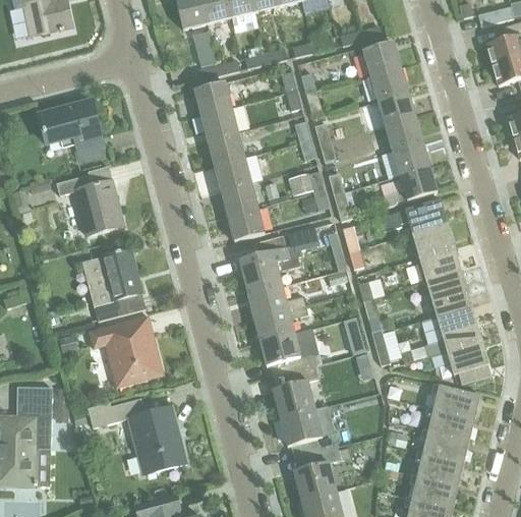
[(12,0),(14,9),(23,7),(30,36),(72,25),(67,2),(55,5),(54,0),(12,0)]
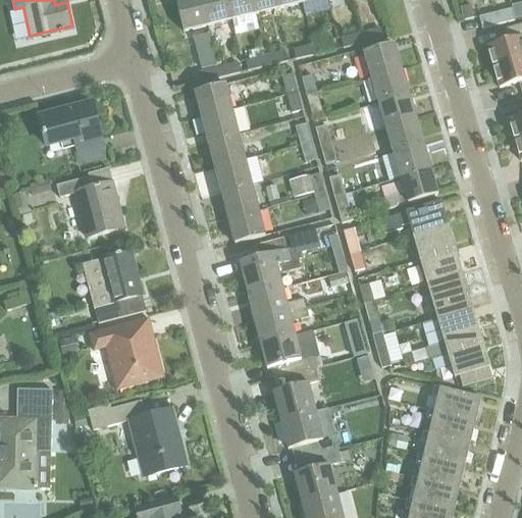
[(207,22),(201,0),(175,0),(183,29),(207,22)]
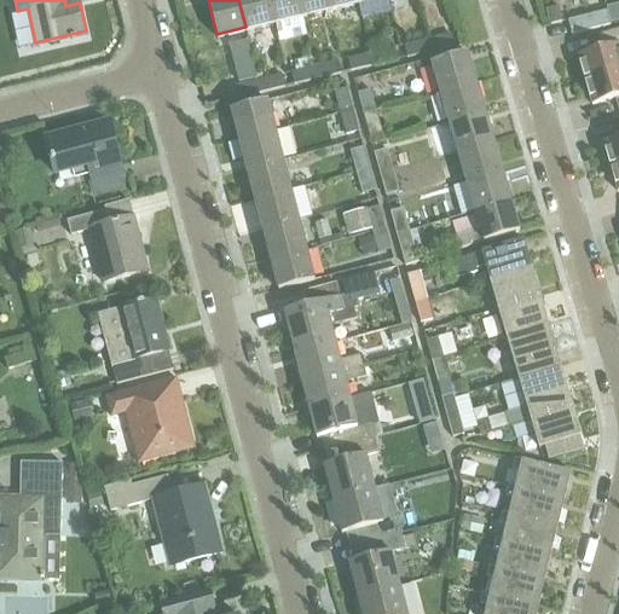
[(275,19),(268,0),(238,0),(246,27),(275,19)]
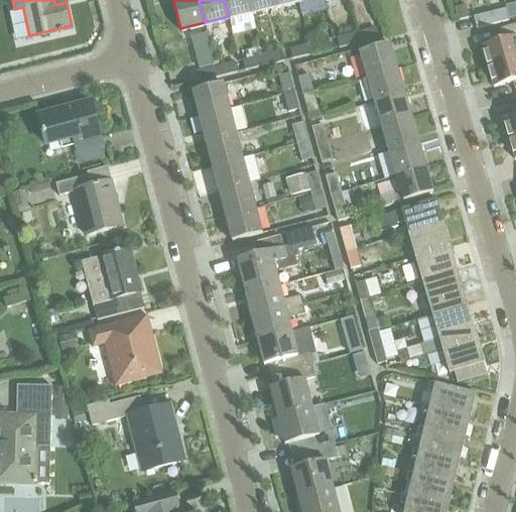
[(224,0),(229,16),(252,11),(249,0),(224,0)]
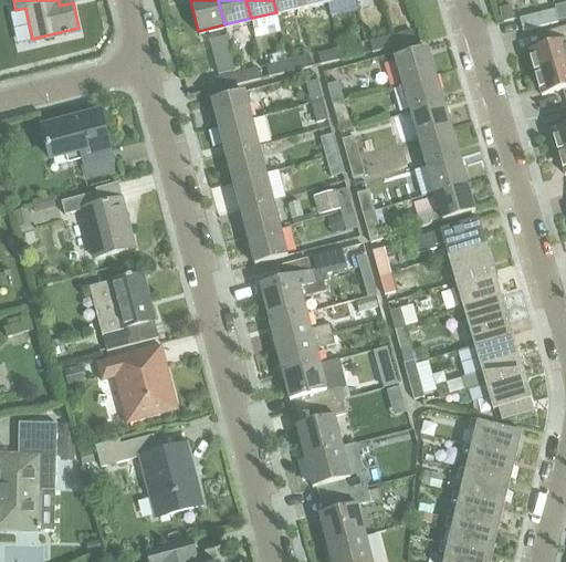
[(302,6),(301,0),(273,0),(276,12),(302,6)]
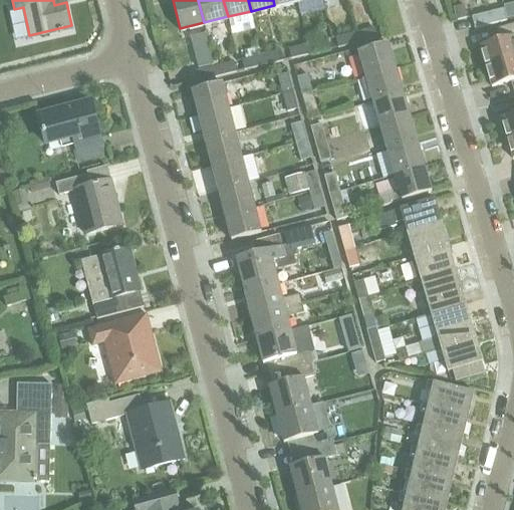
[(463,3),(453,6),(456,18),(466,15),(463,3)]
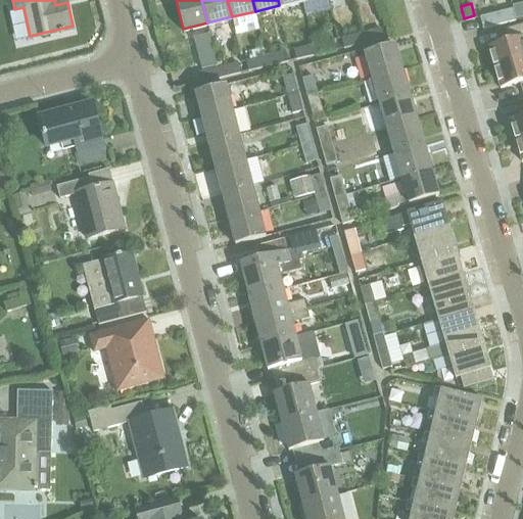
[(515,18),(512,6),(479,14),(482,27),(515,18)]
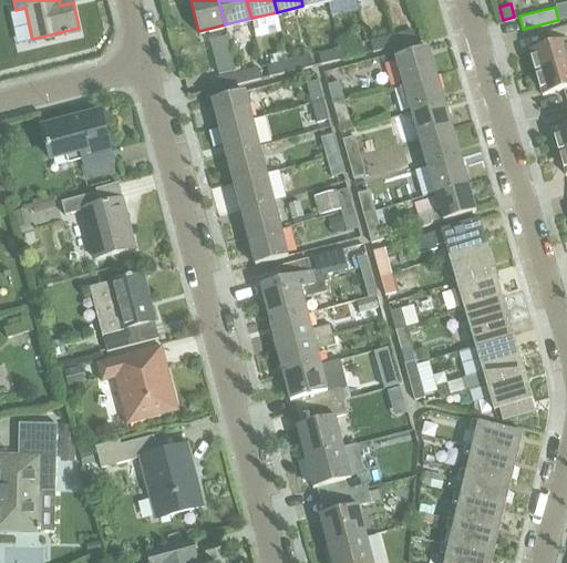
[(566,22),(546,30),(549,42),(528,48),(535,70),(566,60),(566,22)]
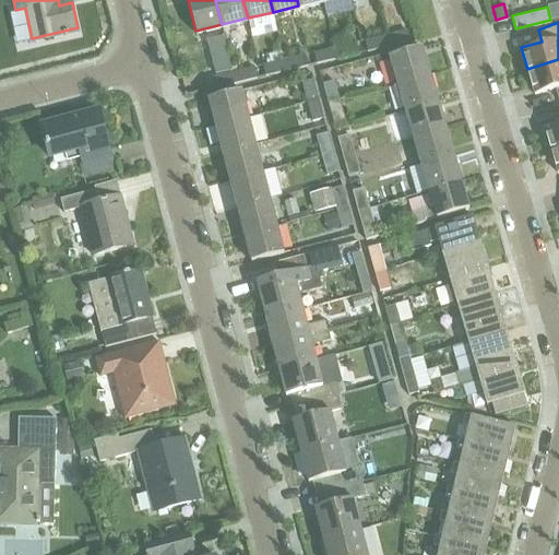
[(385,33),(389,43),(409,38),(407,27),(385,33)]
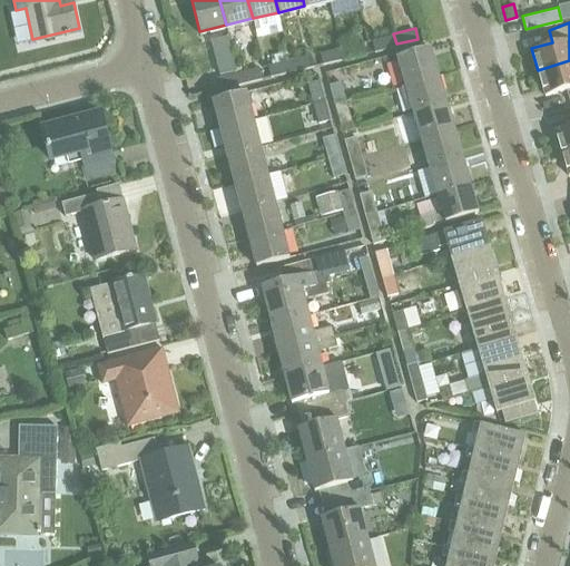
[(227,32),(210,37),(218,72),(235,68),(227,32)]
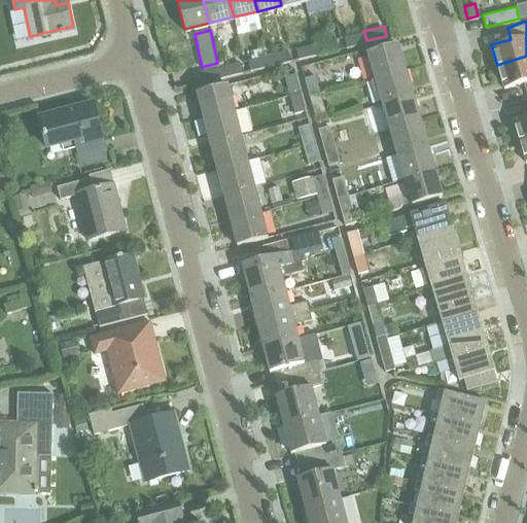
[(366,40),(363,31),(344,35),(346,45),(366,40)]
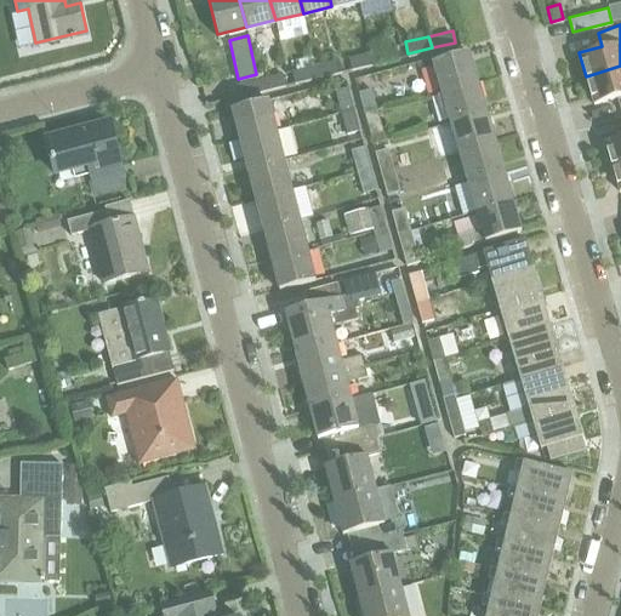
[(372,50),(375,62),(398,56),(396,44),(372,50)]
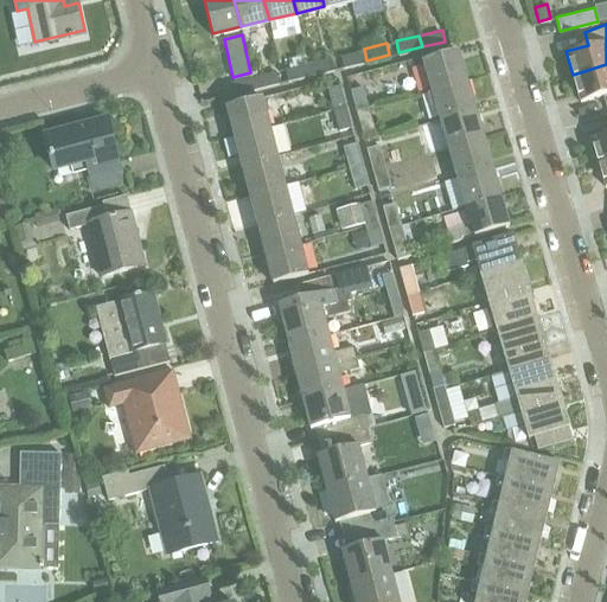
[(430,87),(466,76),(458,47),(422,57),(430,87)]
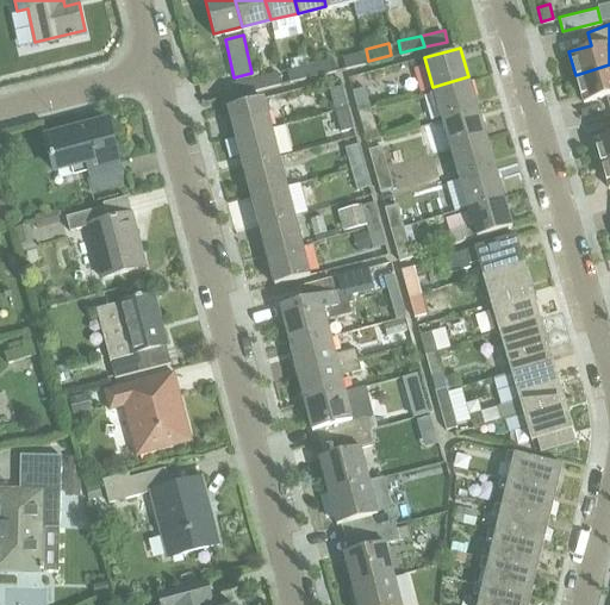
[(368,61),(366,49),(342,55),(346,66),(368,61)]
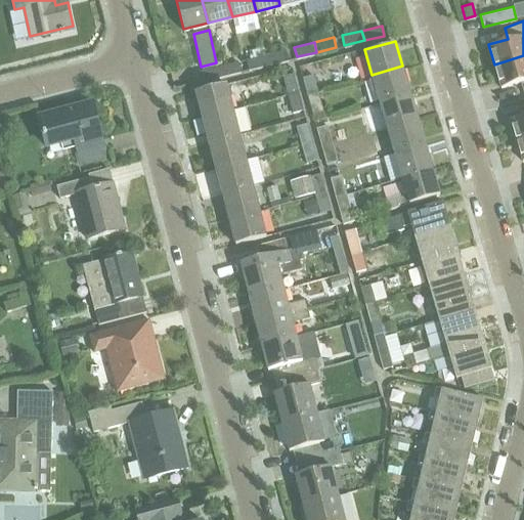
[(286,48),(266,53),(268,63),(289,58),(286,48)]
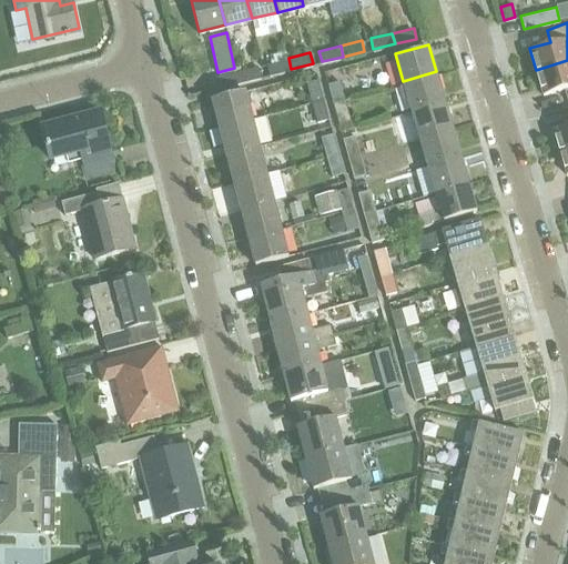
[(291,69),(288,58),(267,63),(270,74),(291,69)]
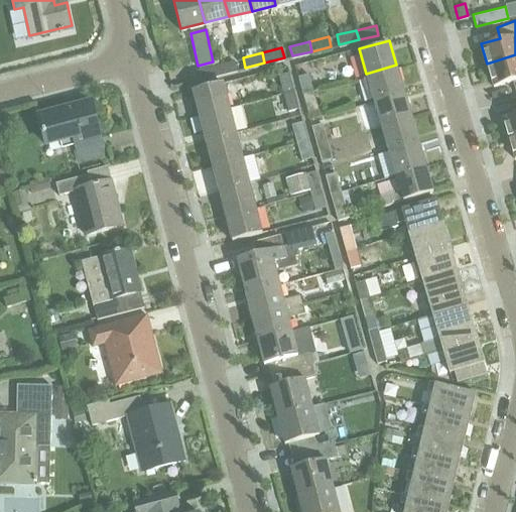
[(515,54),(487,64),(493,85),(512,79),(515,90),(515,54)]
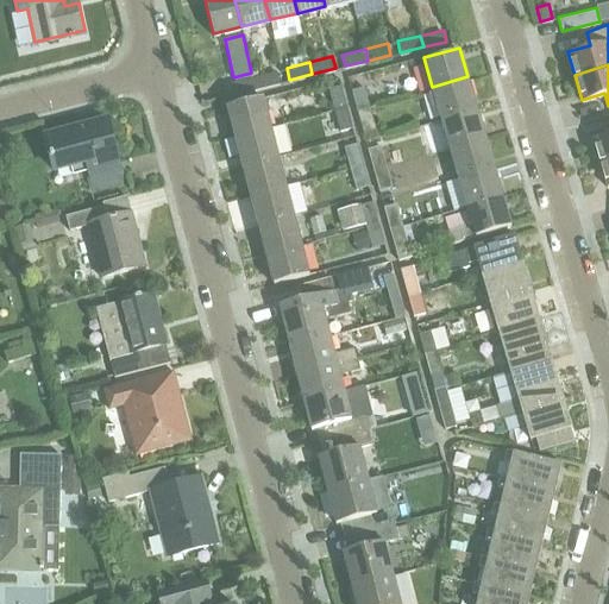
[(277,70),(253,75),(257,87),(280,81),(277,70)]
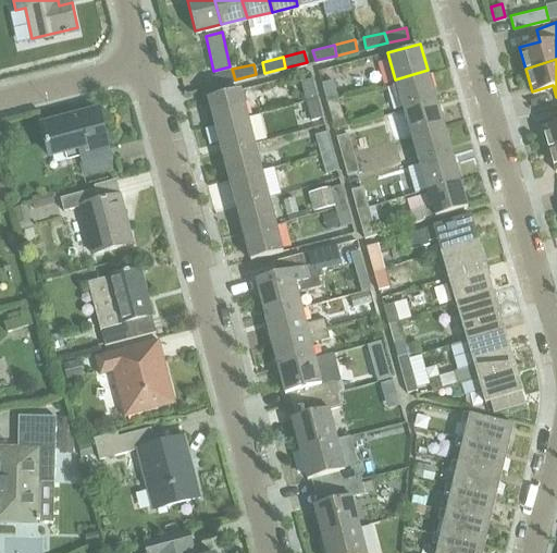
[(235,80),(232,69),(211,74),(213,85),(235,80)]
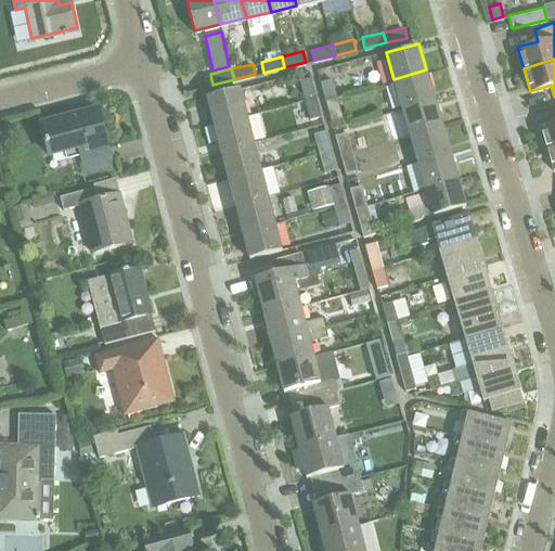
[(435,97),(426,69),(394,79),(402,106),(435,97)]
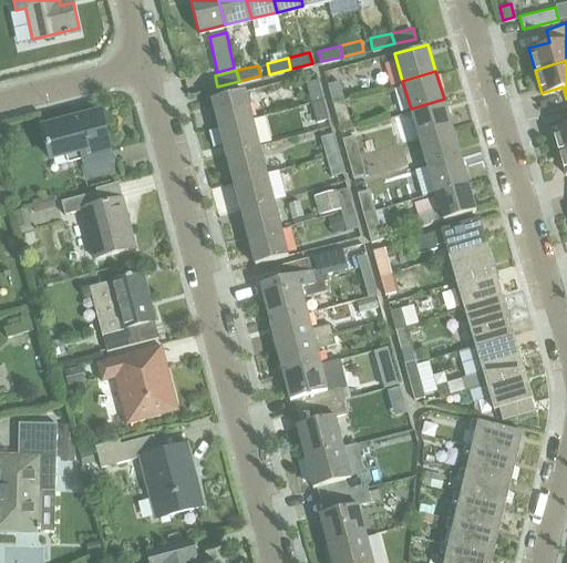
[(310,100),(322,98),(317,78),(305,81),(310,100)]
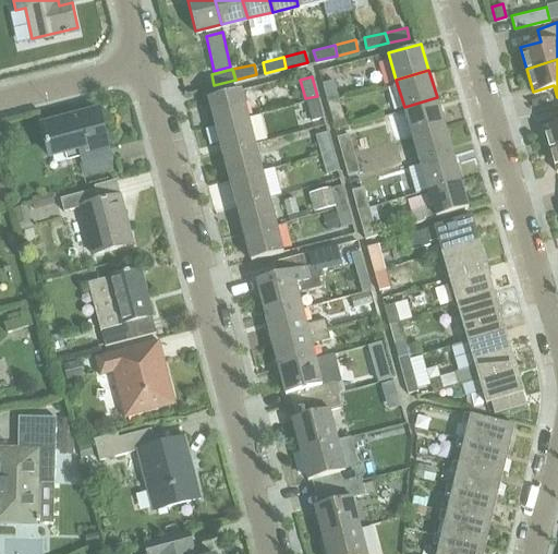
[(325,100),(337,97),(331,79),(319,82),(325,100)]
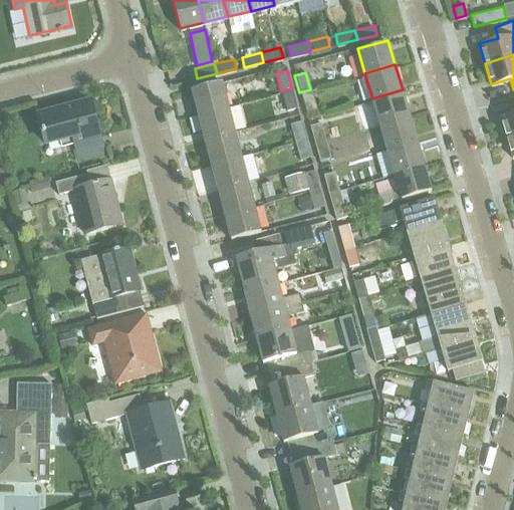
[(199,113),(228,105),(222,80),(192,88),(199,113)]
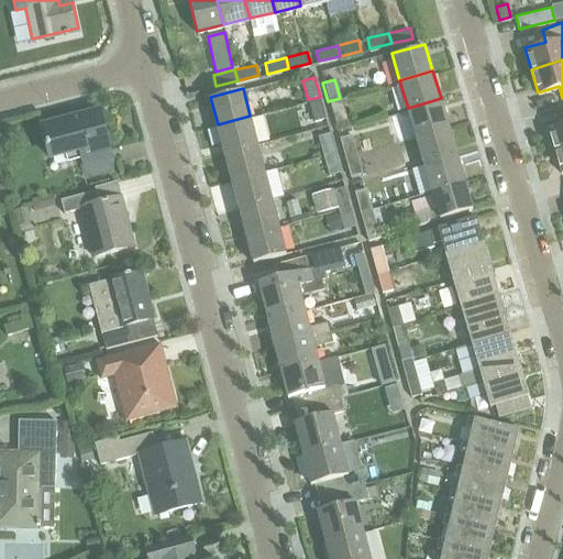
[(326,116),(320,97),(308,99),(313,119),(326,116)]
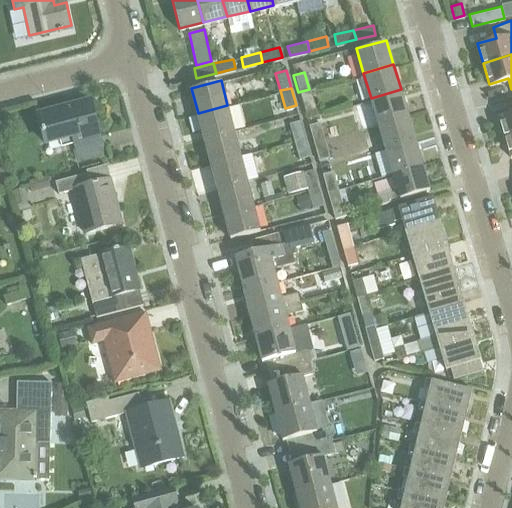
[(314,106),(309,89),(298,92),(303,110),(314,106)]
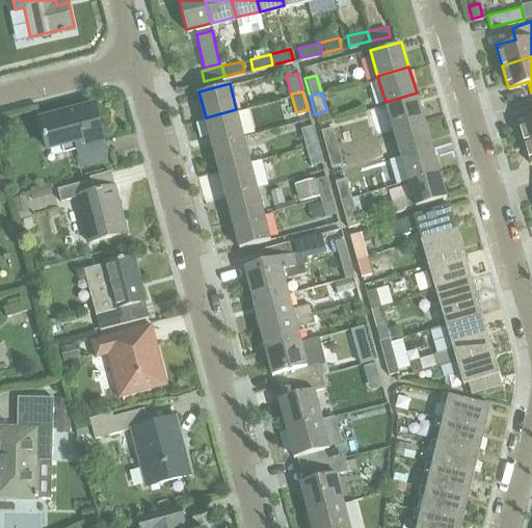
[(386,102),(369,107),(376,132),(393,127),(424,117),(417,93),(386,102)]
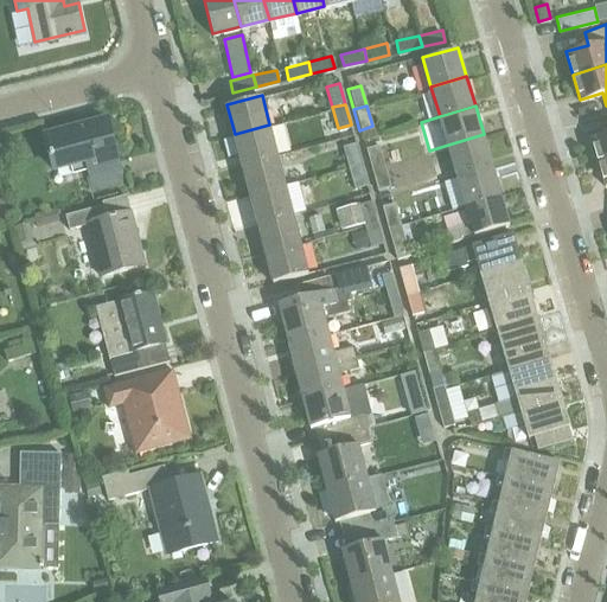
[(94,187),(122,179),(106,117),(45,134),(53,167),(72,162),(75,170),(89,166),(94,187)]
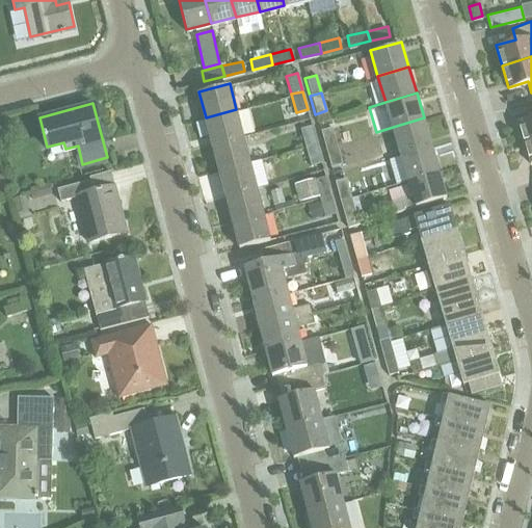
[(236,109),(206,117),(212,142),(243,134),(236,109)]
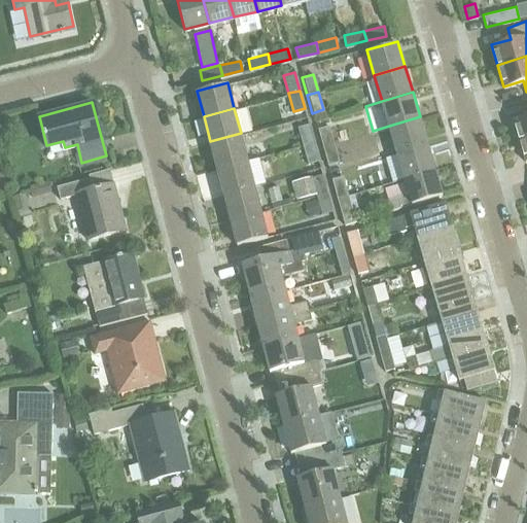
[(519,139),(526,136),(526,113),(514,118),(519,139)]
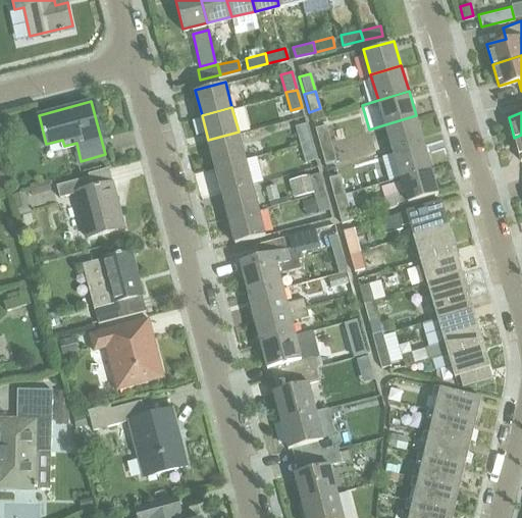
[(423,141),(416,115),(385,124),(393,150),(423,141)]
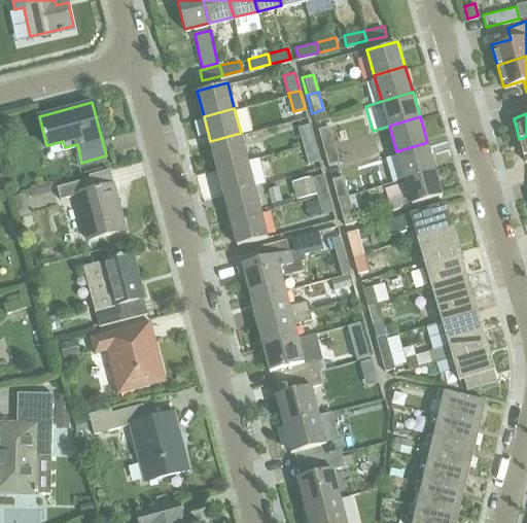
[(302,143),(313,140),(308,123),(296,126),(302,143)]
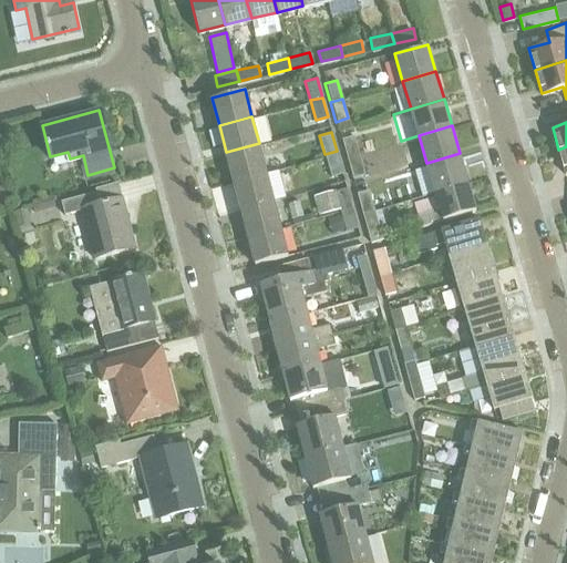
[(346,156),(358,153),(352,134),(340,137),(346,156)]
